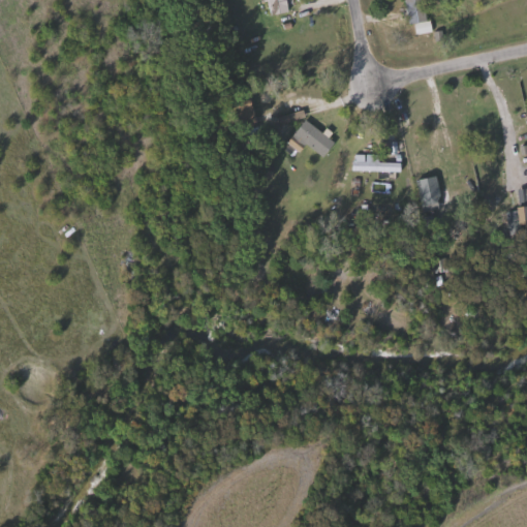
[(286,0),(289,10),(271,16),(267,0),(286,0)]
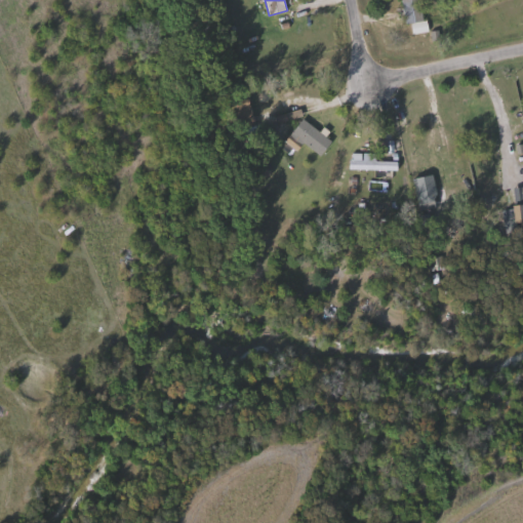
[(401,0),(419,0),(425,22),(406,25),(401,0)]
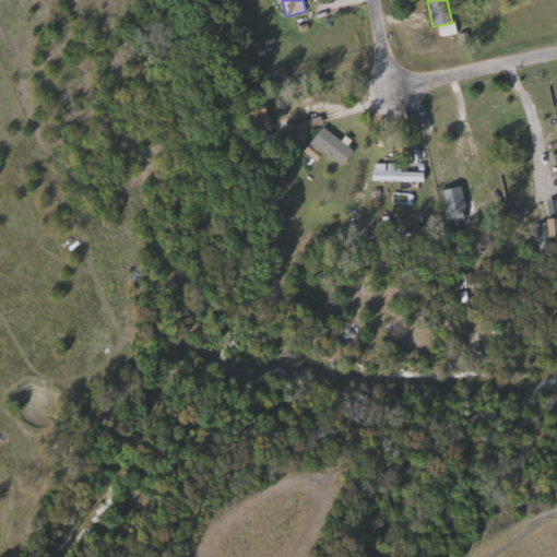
[(305,151),(322,127),(354,151),(342,166),(323,153),(317,161),(305,151)]
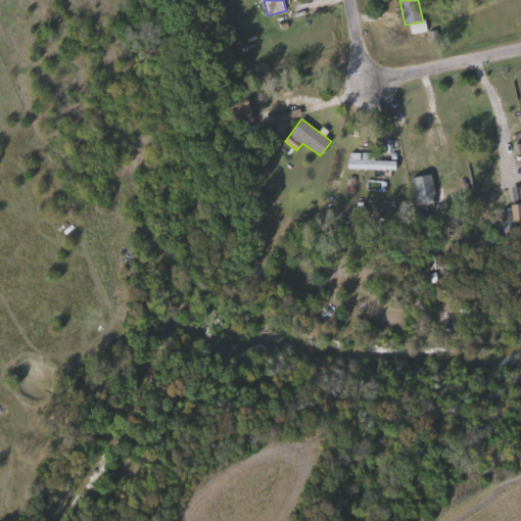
[(367,160),(395,161),(394,171),(348,170),(348,153),(367,153),(367,160)]
